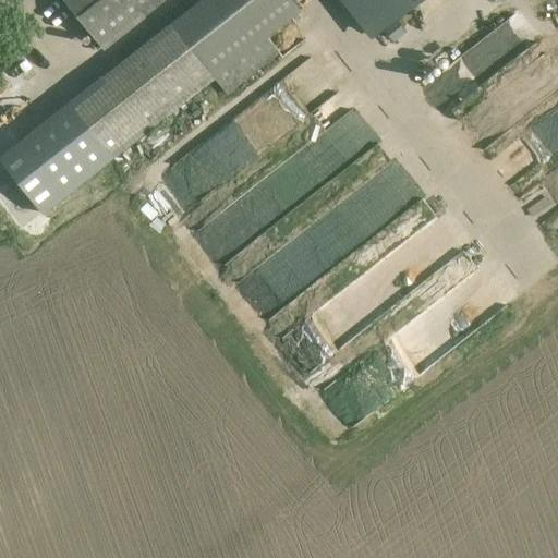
[(166,0),(63,0),(102,50),(166,0)]
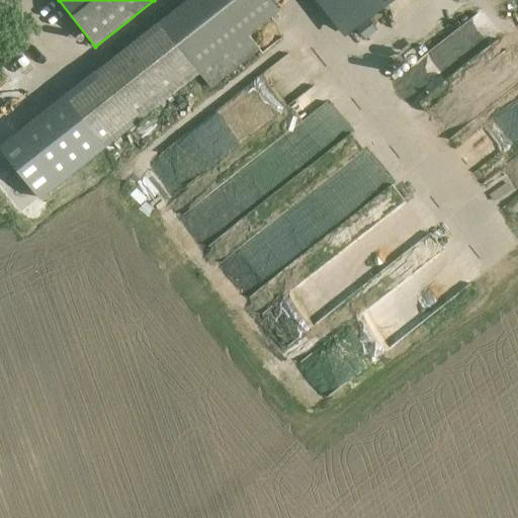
[(278,10),(269,0),(186,0),(63,98),(103,149),(198,74),(208,87),(257,49),(247,35),(278,10)]
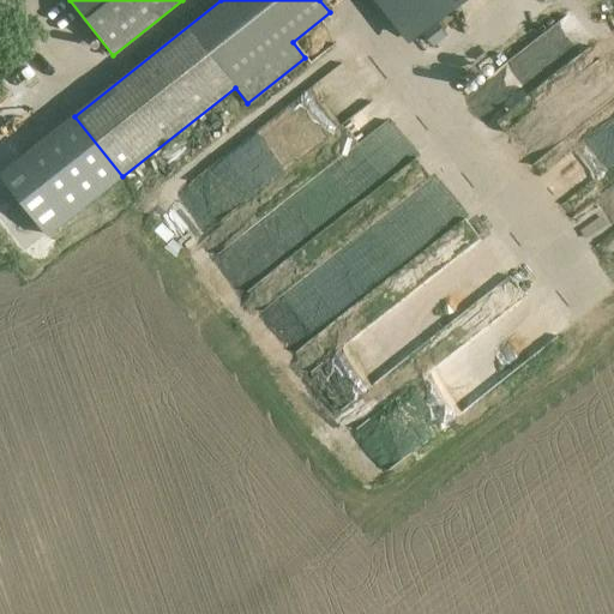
[(380,0),(410,36),(455,0),(380,0)]
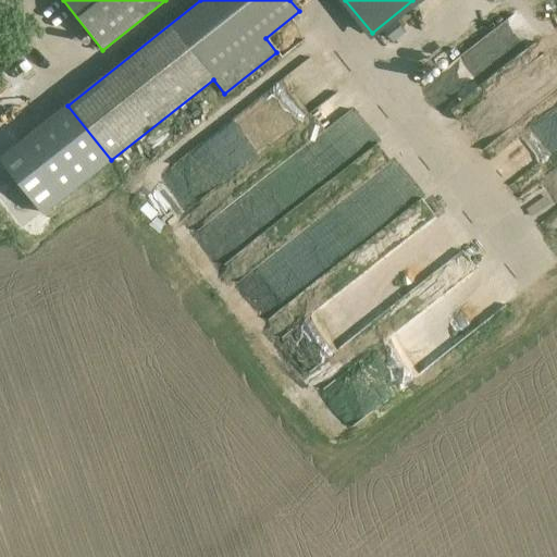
[(342,89),(321,59),(238,114),(258,145),(342,89)]
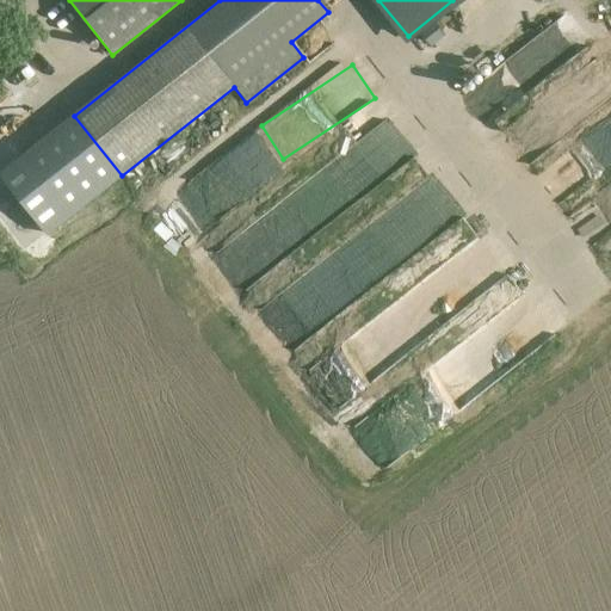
[(374,100),(347,130),(364,144),(390,115),(374,100)]
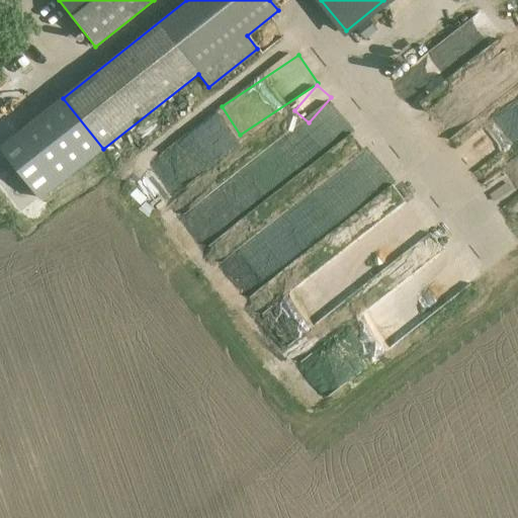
[(224,123),(172,153),(189,183),(241,154),(224,123)]
